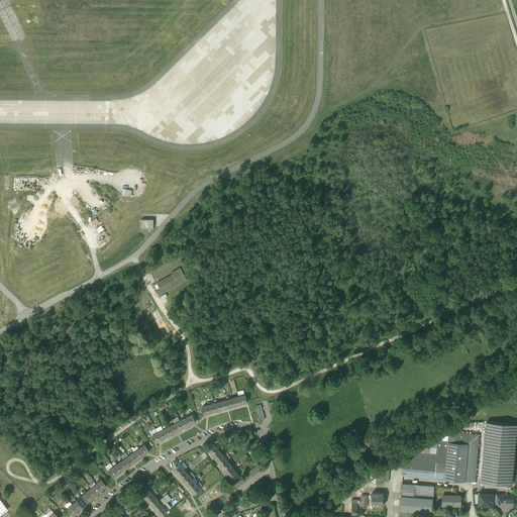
[(130,196),(131,190),(122,188),(121,193),(130,196)]
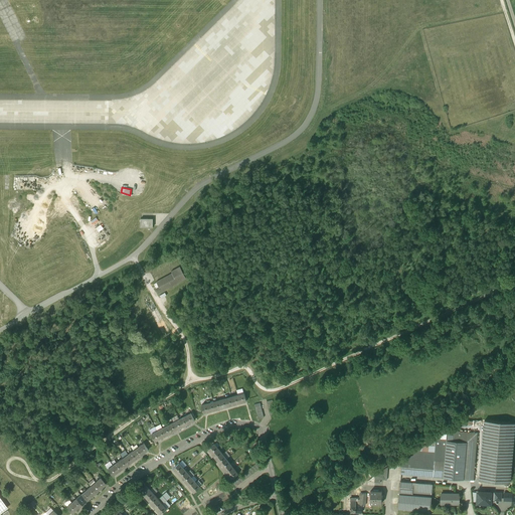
[(153,218),(141,218),(140,227),(153,227),(153,226),(153,218)]
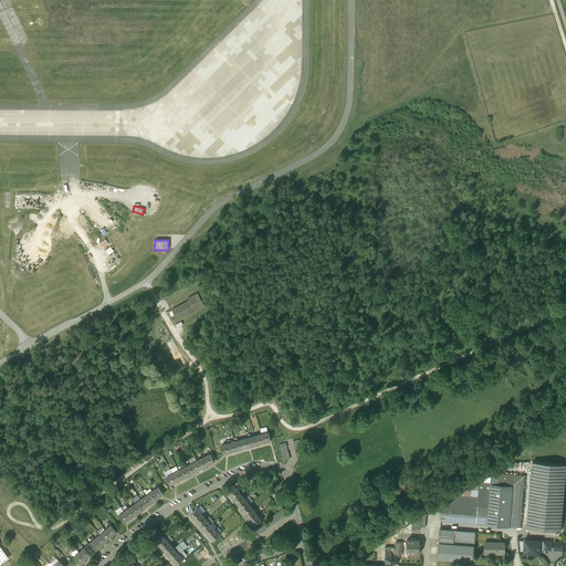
[(170,317),(174,322),(205,305),(197,293),(188,299),(189,300),(171,310),(175,315),(170,317)]
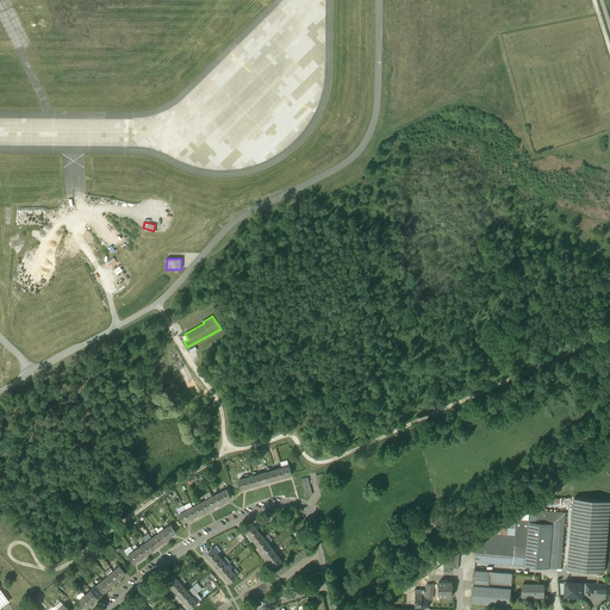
[(290,466),(281,467),(285,477),(292,474),(290,466)]
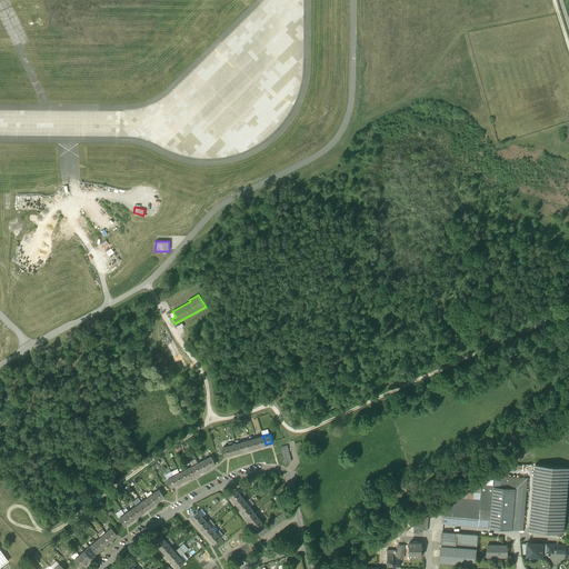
[(262,436),(256,438),(258,447),(266,445),(262,436)]
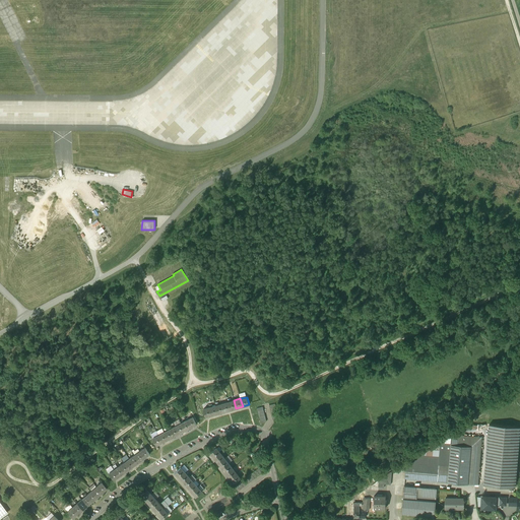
[(234,400),(228,402),(230,410),(236,408),(234,400)]
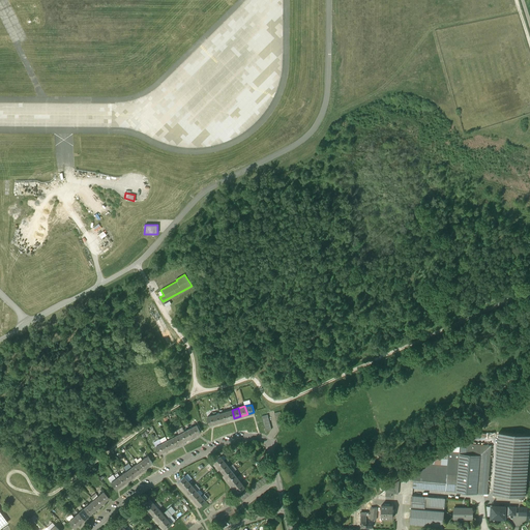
[(232,410),(226,412),(228,419),(234,418),(232,410)]
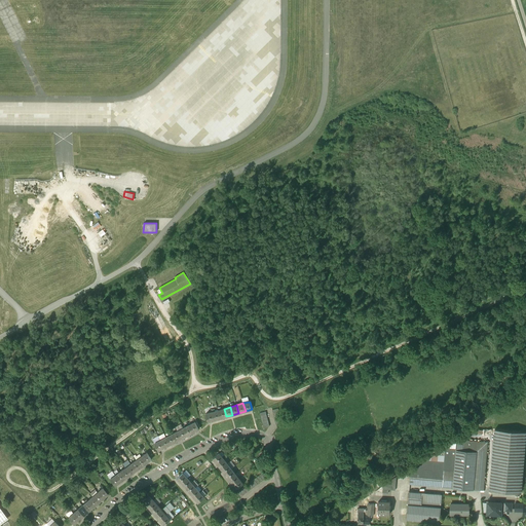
[(278,408),(272,409),(275,424),(282,422),(278,408)]
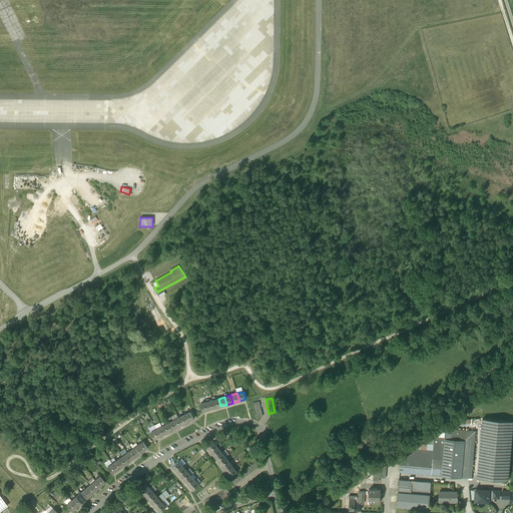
[(218,399),(212,400),(214,408),(220,406),(218,399)]
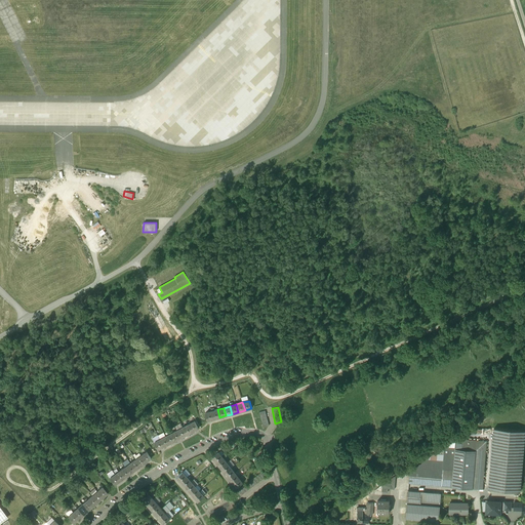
[(217,409),(211,411),(213,419),(219,417),(217,409)]
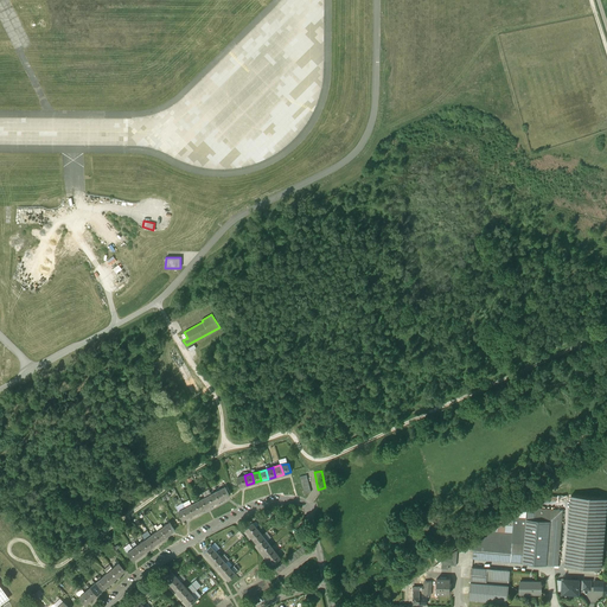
[(244,475),(237,478),(240,487),(247,485),(244,475)]
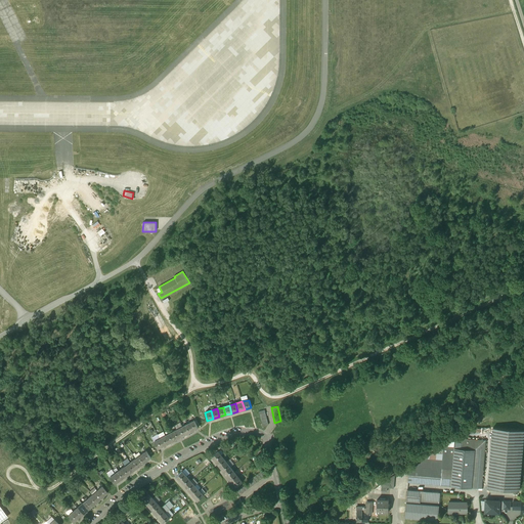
[(264,410),(259,411),(262,426),(268,425),(264,410)]
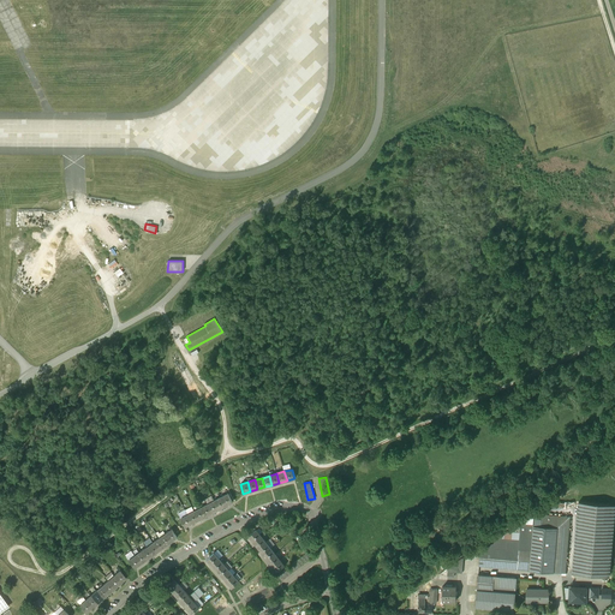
[(232,502),(228,494),(221,497),(226,506),(232,502)]
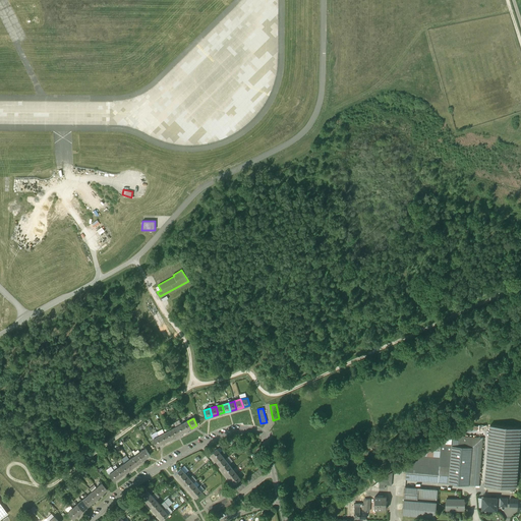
[(191,428),(187,421),(181,424),(185,431),(191,428)]
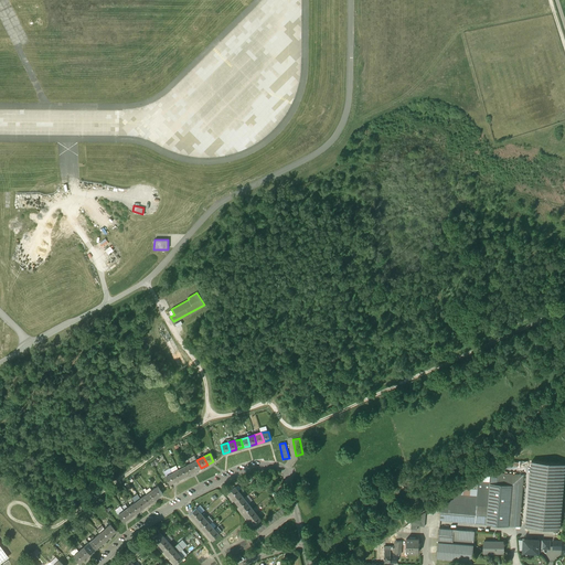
[(196,460),(191,464),(195,471),(201,468),(196,460)]
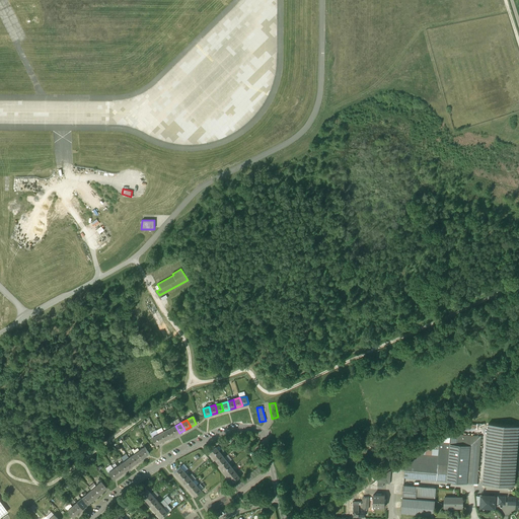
[(518,426),(489,423),(484,484),(513,487),(518,426)]
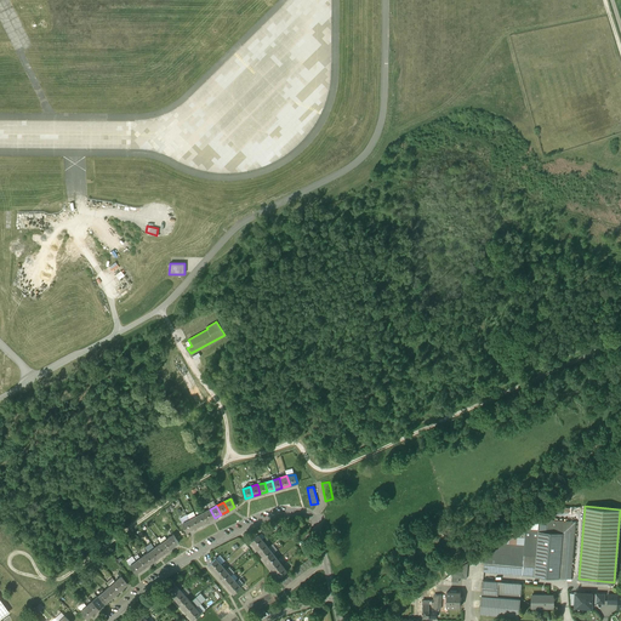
[(210,510),(203,513),(208,522),(215,518),(210,510)]
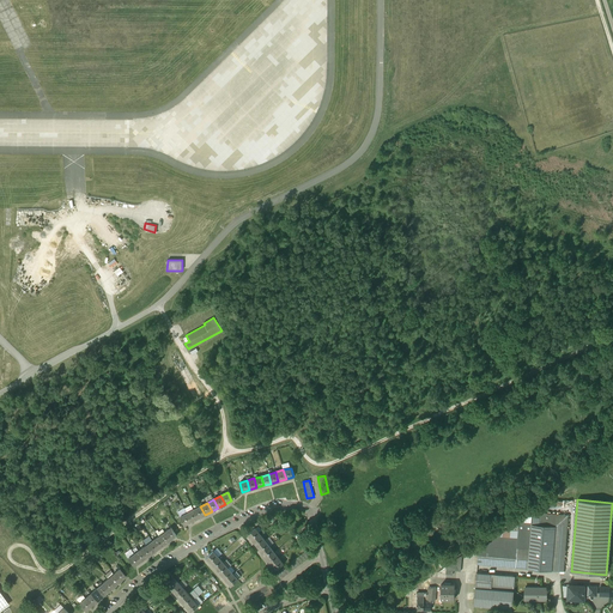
[(200,507),(194,509),(198,519),(205,515),(200,507)]
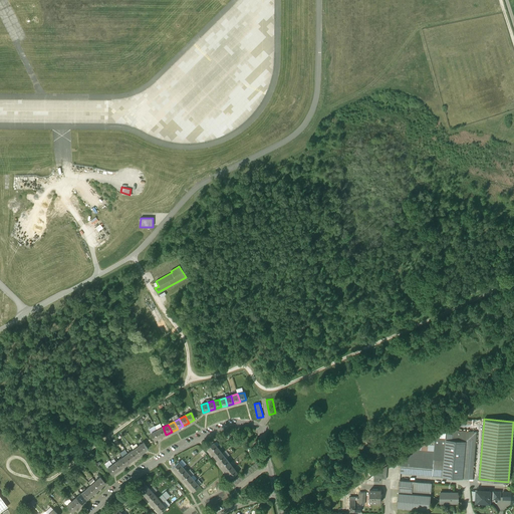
[(163,427),(157,430),(161,437),(166,435),(163,427)]
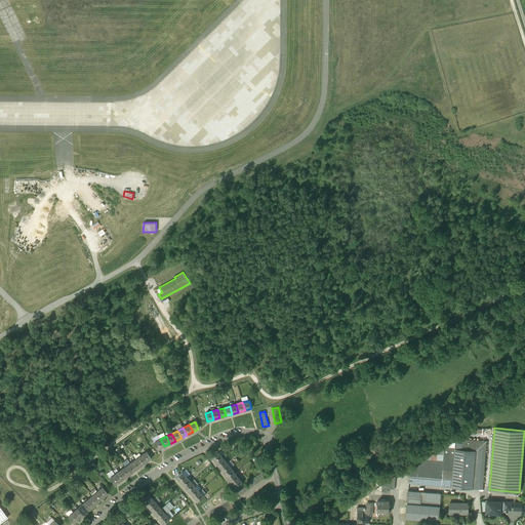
[(483,488),(487,440),(462,437),(461,448),(454,447),(453,470),(443,469),(441,485),(483,488)]
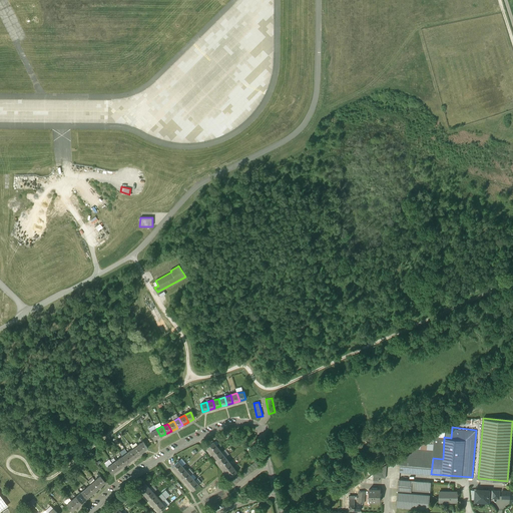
[(156,429),(150,432),(154,439),(160,436),(156,429)]
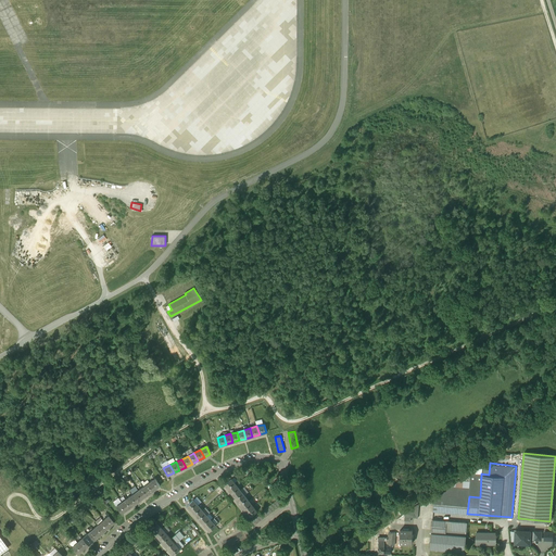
[(458,479),(453,485),(439,495),(469,497),(469,496),(480,497),(481,474),(470,474),(465,474),(463,480),(458,479)]
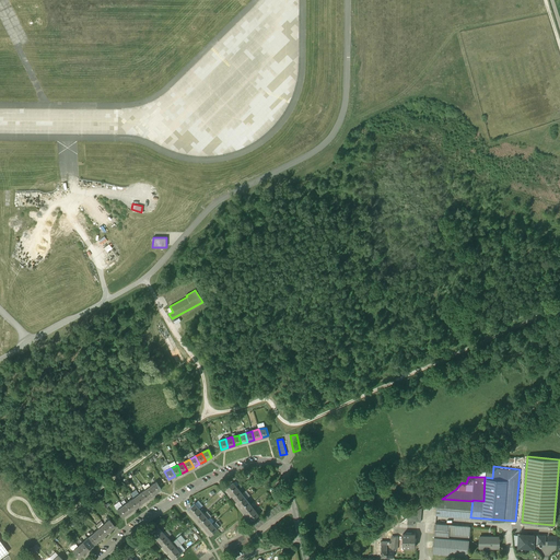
[(161,489),(155,482),(150,486),(155,493),(161,489)]
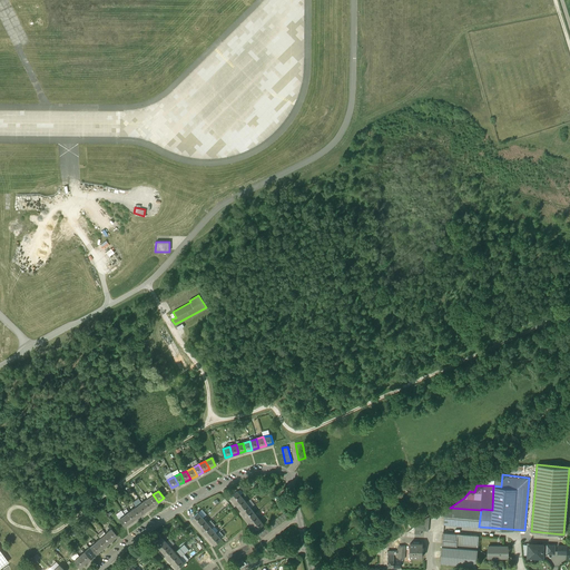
[(237,491),(231,497),(235,502),(242,497),(237,491)]
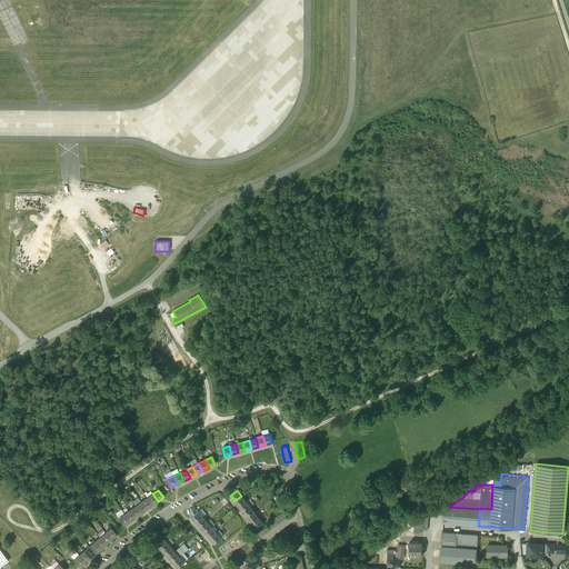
[(158,501),(152,493),(147,498),(152,505),(158,501)]
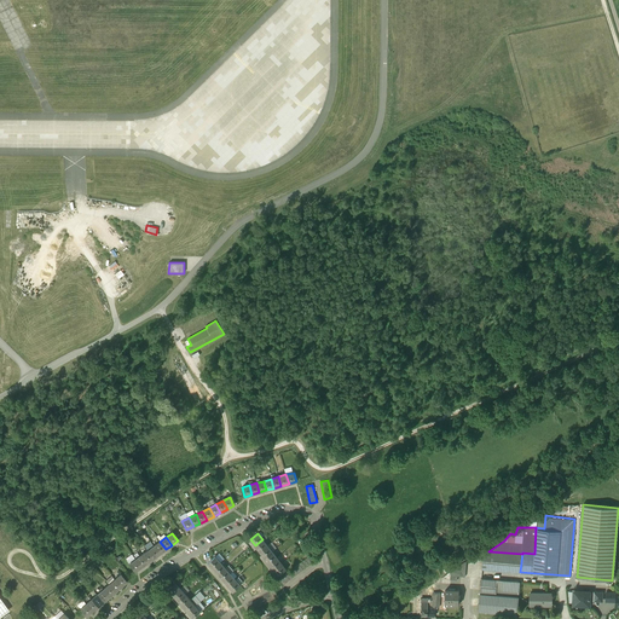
[(262,539),(255,545),(260,551),(267,545),(262,539)]
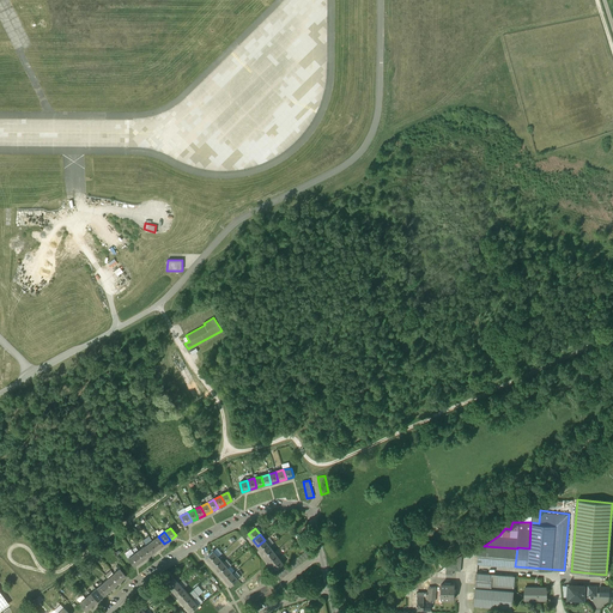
[(158,536),(152,541),(158,548),(164,544),(158,536)]
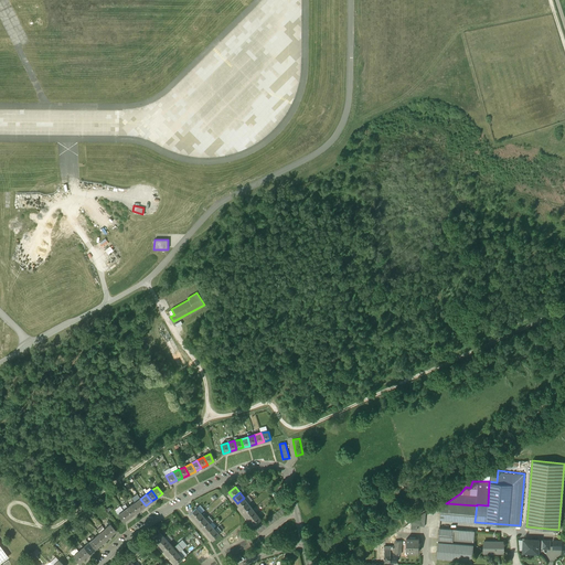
[(244,498),(237,503),(242,509),(248,503),(244,498)]
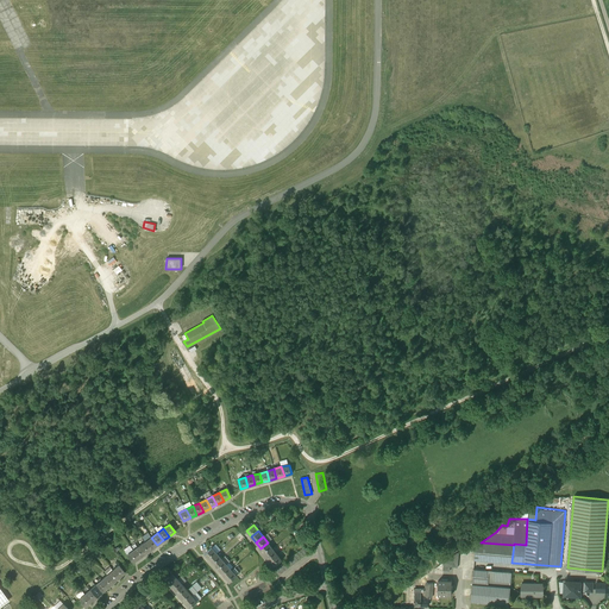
[(157,545),(151,538),(145,541),(150,550),(157,545)]
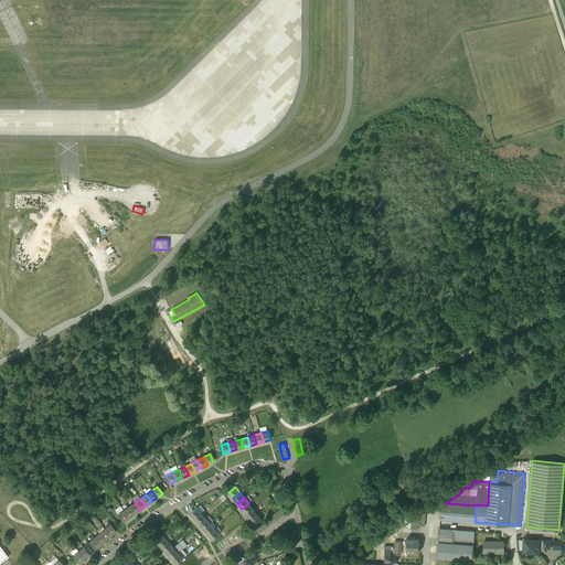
[(139,510),(135,502),(129,507),(134,513),(139,510)]
